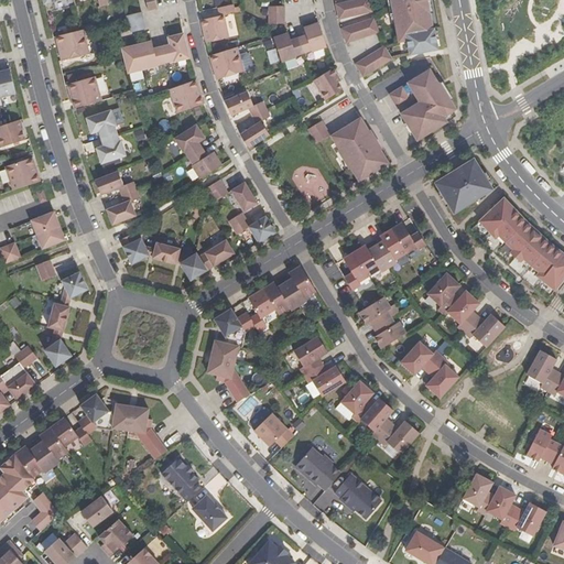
[(158,9),(154,0),(145,0),(148,11),(158,9)]
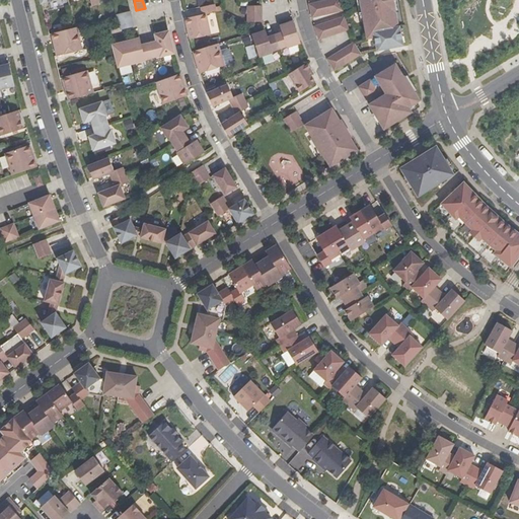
[(343,11),(339,0),(330,0),(309,4),(312,18),(343,11)]
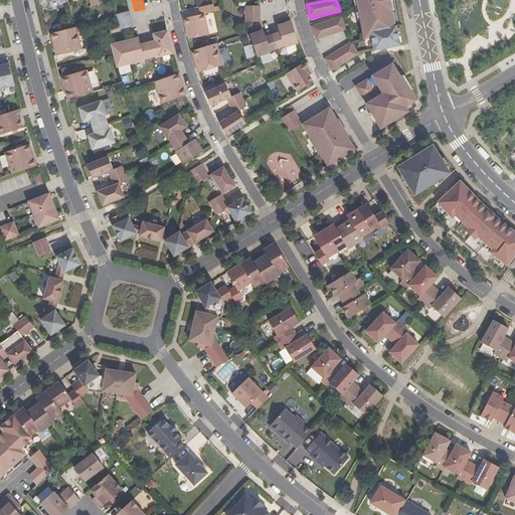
[(393,21),(389,0),(357,0),(361,19),(365,38),(372,36),(375,50),(399,45),(396,27),(394,27),(393,21)]
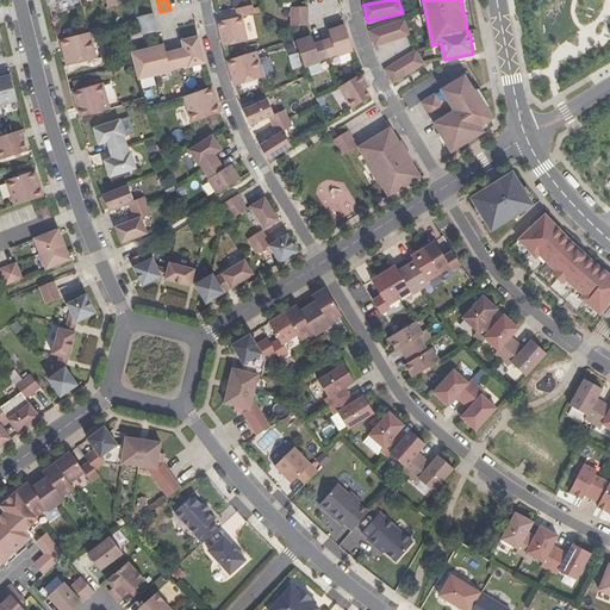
[(248,41),(242,17),(255,14),(253,5),(235,8),(237,18),(218,22),(223,47),(248,41)]
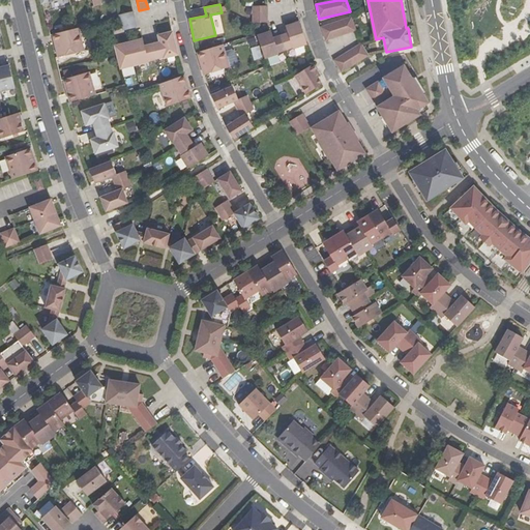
[(267,23),(267,6),(254,6),(254,23),(267,23)]
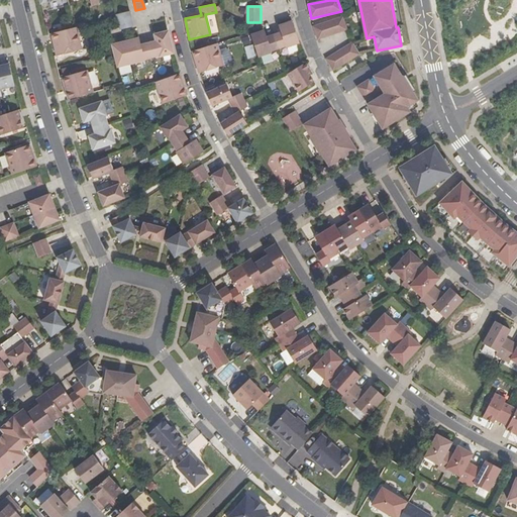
[(133,27),(129,11),(116,14),(119,30),(133,27)]
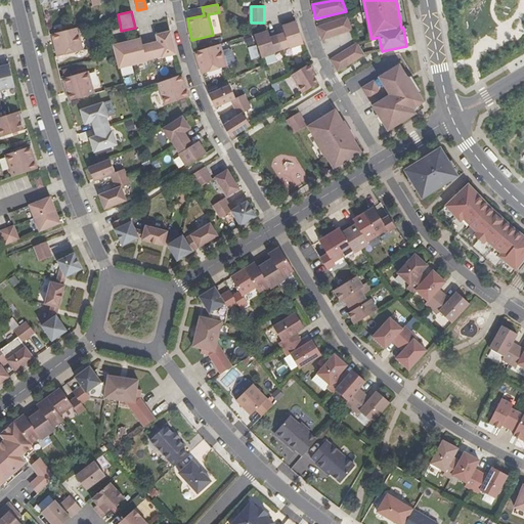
[(352,30),(347,16),(317,27),(321,40),(352,30)]
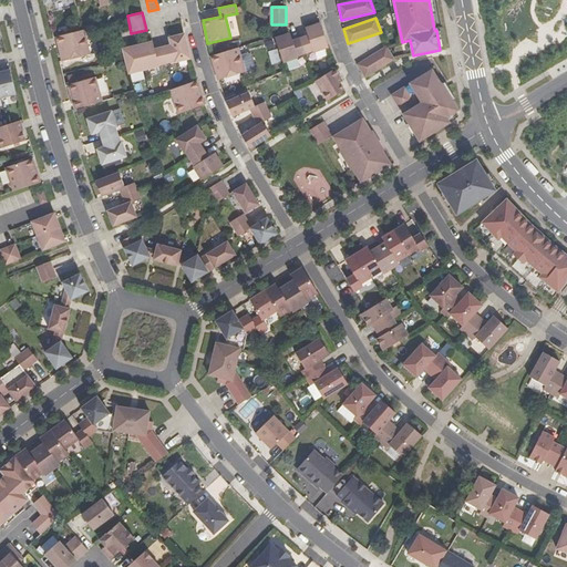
[(329,48),(320,23),(306,28),(308,35),(300,38),(306,53),(313,51),(313,52),(329,48)]
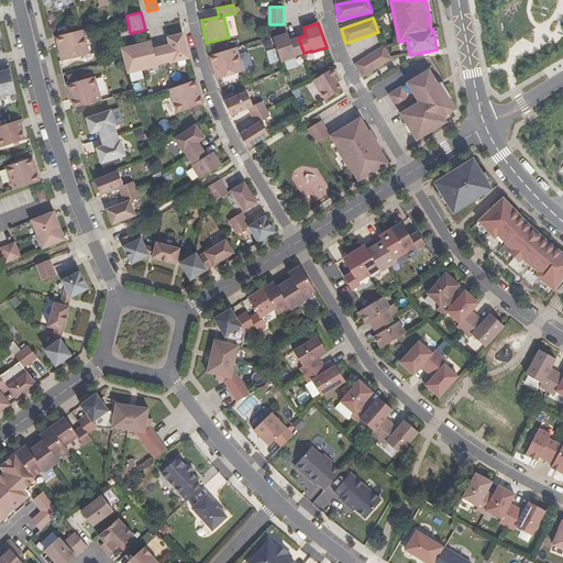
[(89,54),(84,30),(56,36),(58,45),(59,45),(62,53),(59,53),(62,61),(89,54)]
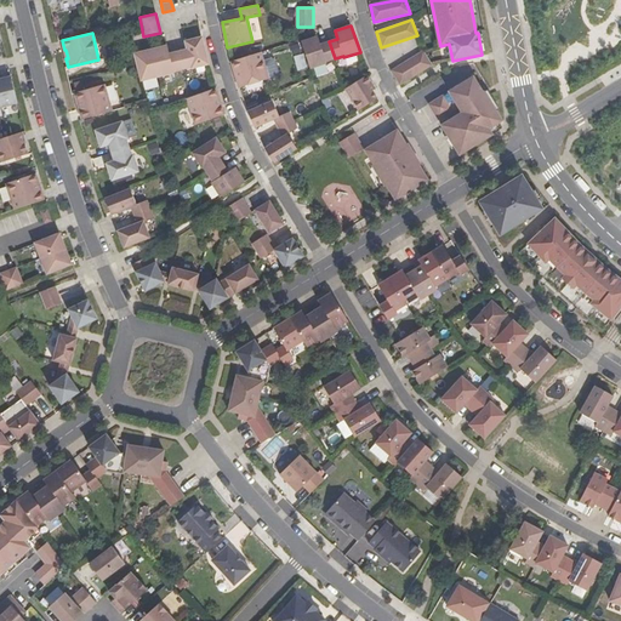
[(326,62),(335,58),(329,41),(320,45),(318,36),(301,43),(311,68),(326,63),(326,62)]
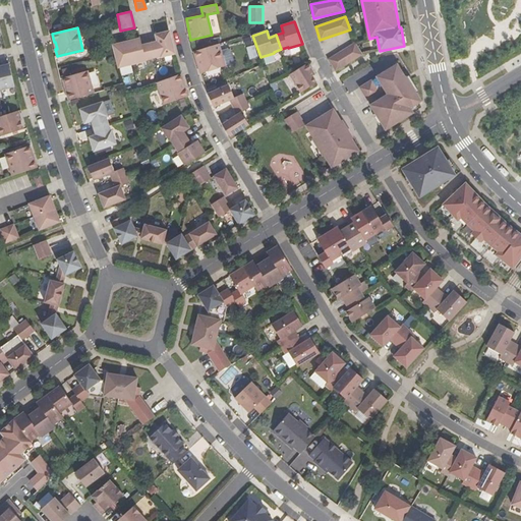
[(175,54),(169,32),(156,35),(157,42),(150,44),(153,58),(161,56),(161,57),(175,54)]
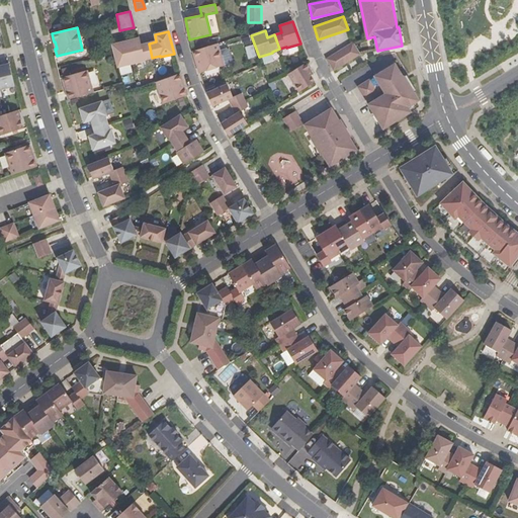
[(152,58),(149,44),(142,46),(140,38),(126,41),(132,64),(145,61),(145,60),(152,58)]
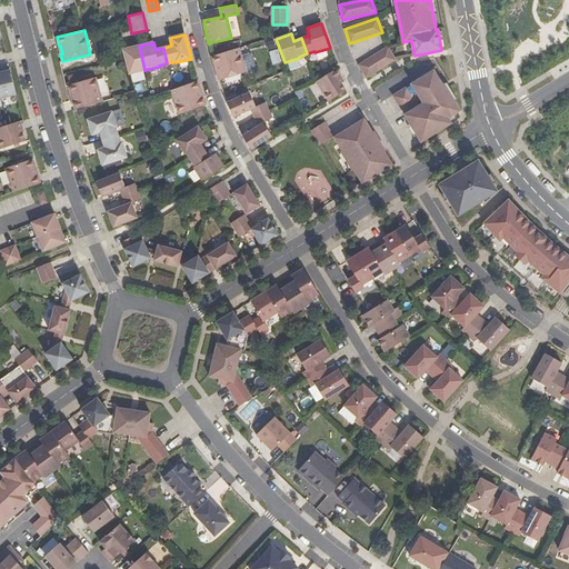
[(145,70),(139,46),(123,49),(129,73),(145,70)]
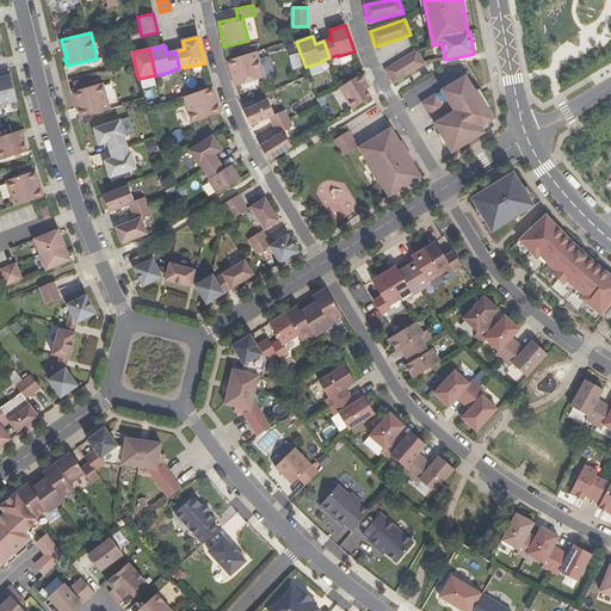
[(265,78),(257,51),(227,61),(230,71),(233,69),(235,78),(233,79),(235,87),(265,78)]
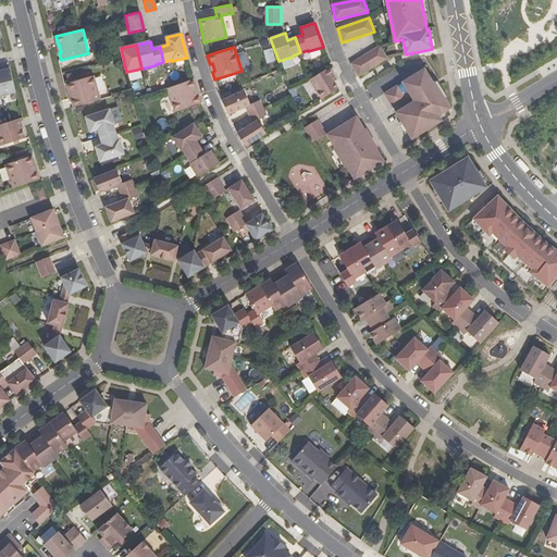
[(359,76),(387,59),(380,47),(351,64),(359,76)]
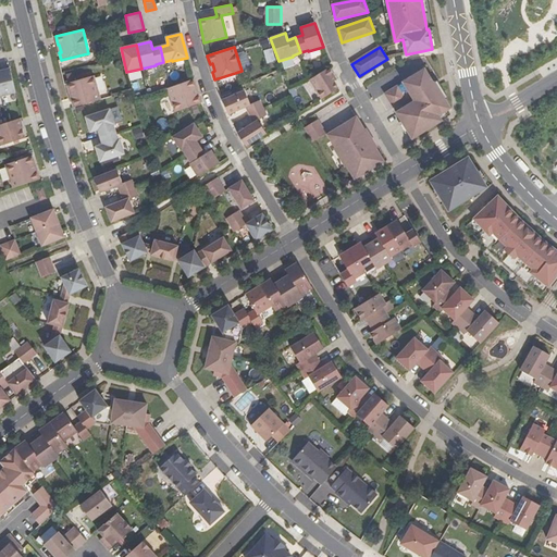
[(337,79),(329,67),(309,79),(321,99),(339,88),(334,82),(337,79)]
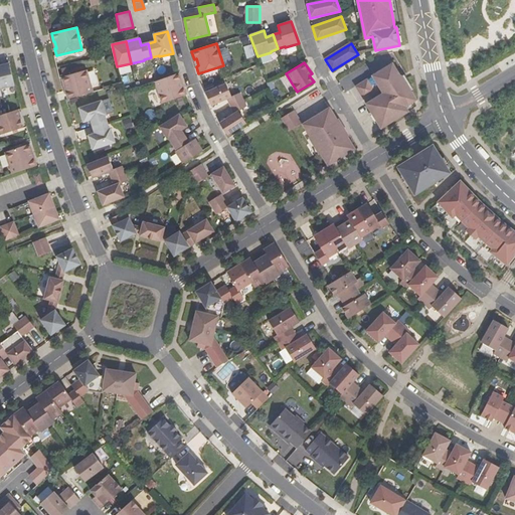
[(14,83),(9,63),(0,65),(0,84),(1,90),(15,87),(14,83)]
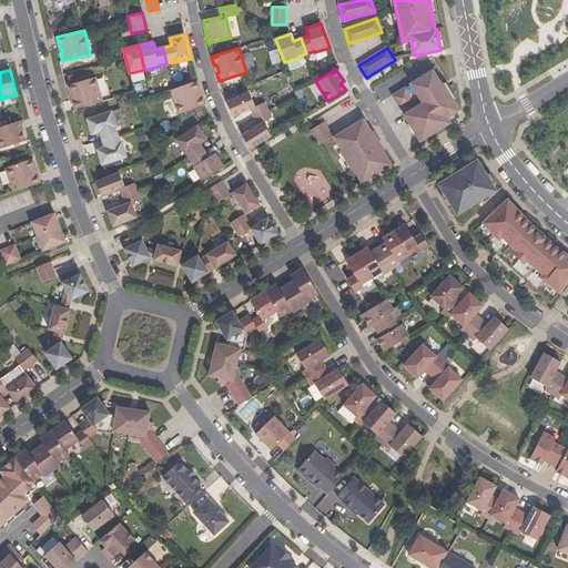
[(447,118),(459,111),(434,70),(412,84),(423,103),(404,115),(421,142),(450,123),(447,118)]
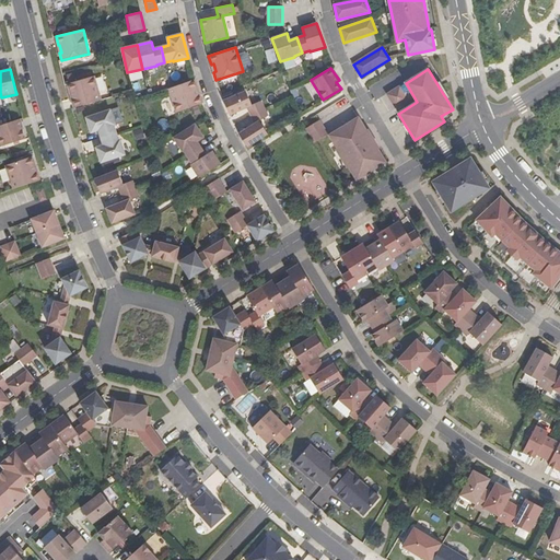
[(101,101),(94,77),(67,84),(70,93),(71,92),(73,100),(72,101),(74,108),(101,101)]
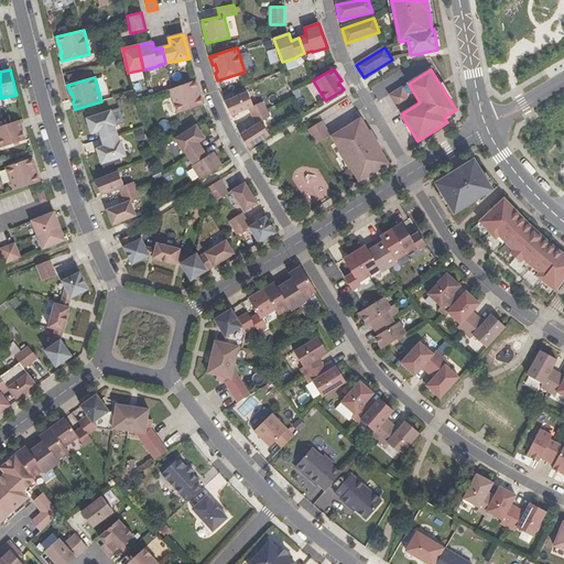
[(170,90),(177,112),(177,114),(204,104),(201,95),(199,96),(196,88),(198,87),(196,80),(173,89),(170,90)]
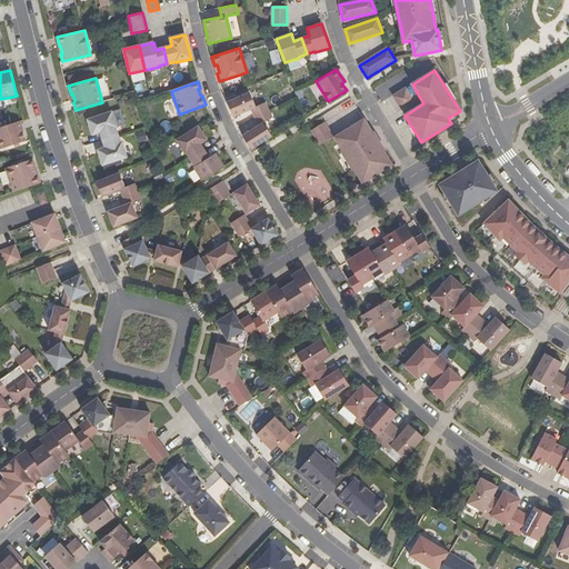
[(415,102),(406,88),(393,96),(402,110),(415,102)]
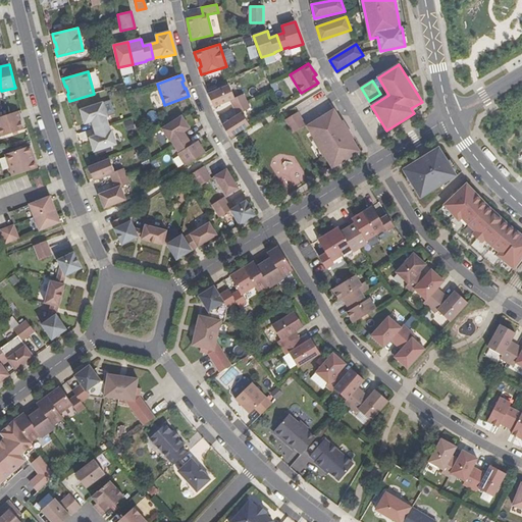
[(208,94),(209,96),(214,107),(230,100),(233,108),(247,101),(244,95),(235,98),(229,85),(208,94)]
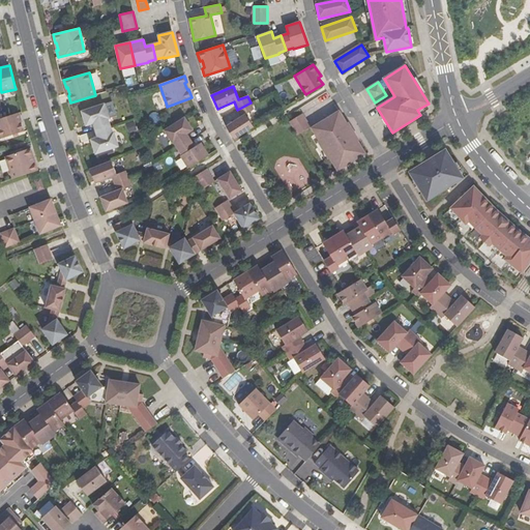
[(182,102),(185,110),(194,107),(190,99),(182,102)]
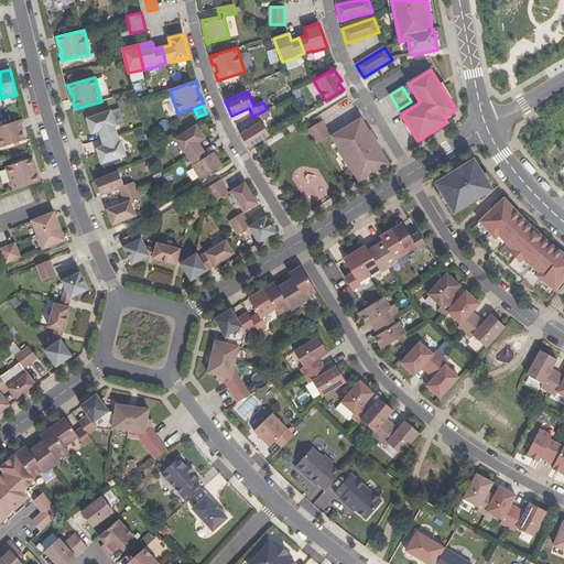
[(257,125),(249,130),(240,136),(249,149),(270,136),(261,121),(270,116),(267,109),(252,117),(257,125)]
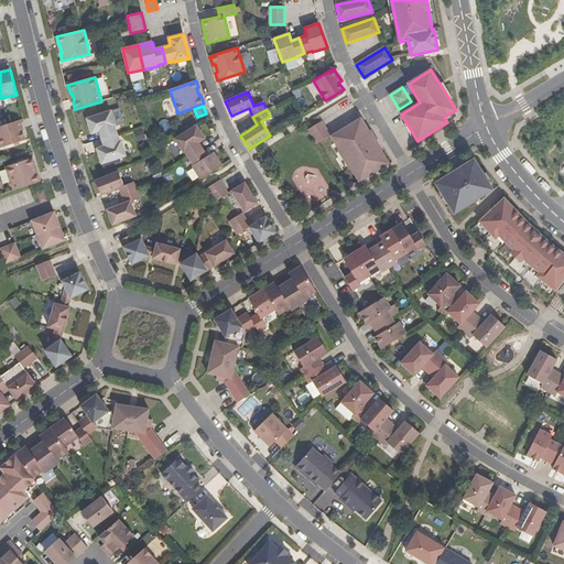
[(87,119),(89,128),(91,133),(99,131),(101,139),(117,134),(115,127),(116,126),(110,110),(87,119)]
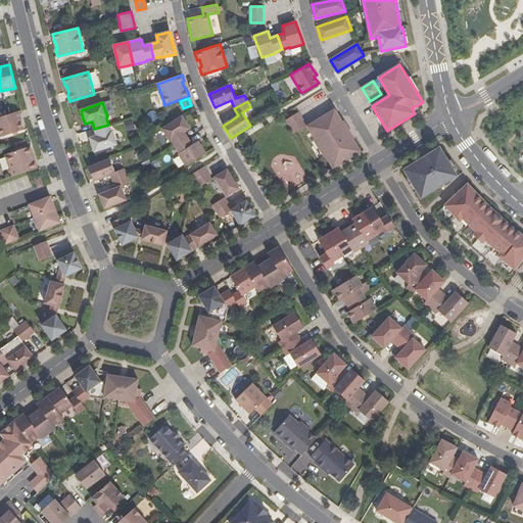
[(361,151),(353,140),(354,139),(343,121),(342,122),(335,110),(311,125),(307,127),(315,139),(314,139),(325,157),(326,156),(334,169),(361,151)]
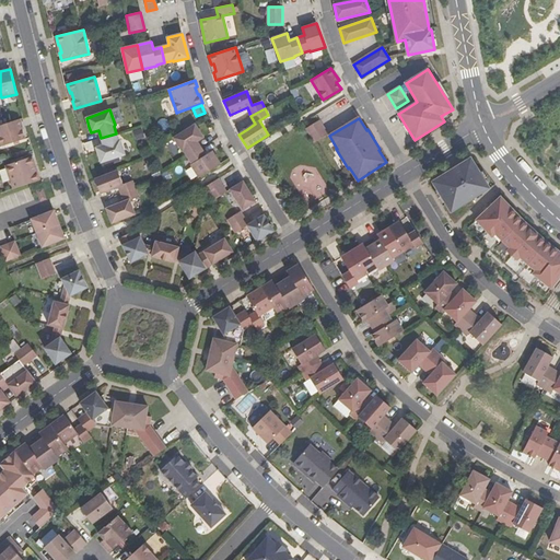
[(0,147),(25,139),(22,128),(23,128),(20,119),(0,125),(0,147)]
